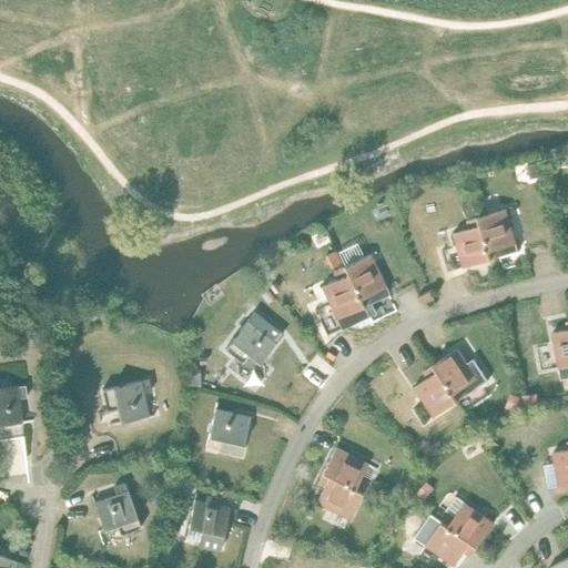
[(567,155),(558,158),(559,166),(567,165),(567,155)]
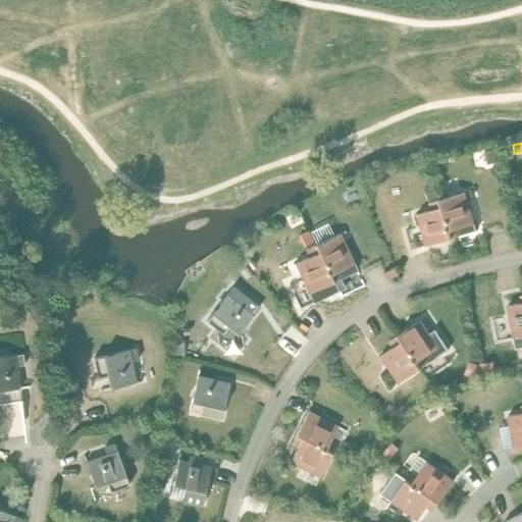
[(433,186),(425,189),(428,199),(436,197),(433,186)]
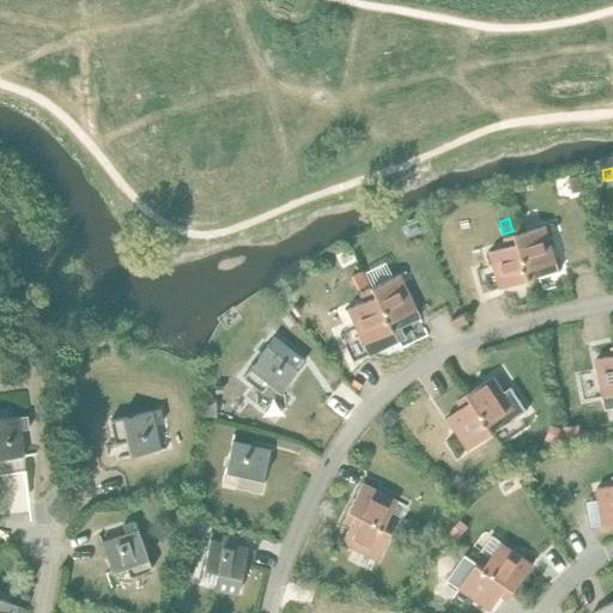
[(517,235),(530,280),(542,277),(560,271),(558,262),(546,225),(517,235)]
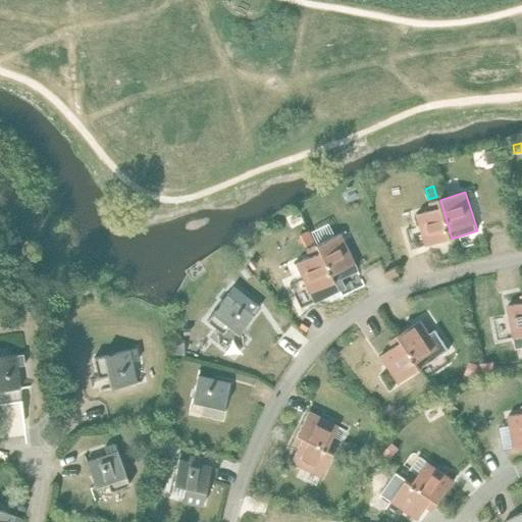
[(452,239),(440,200),(429,203),(431,210),(417,214),(426,246),(452,239)]
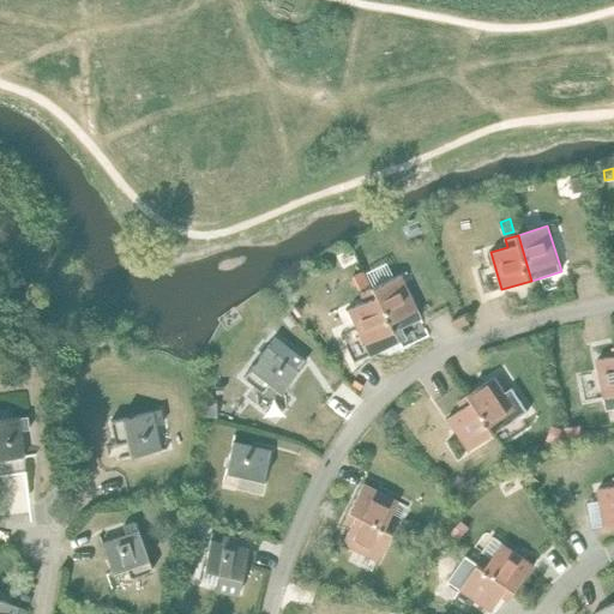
[(362,272),(353,276),(359,289),(368,284),(362,272)]
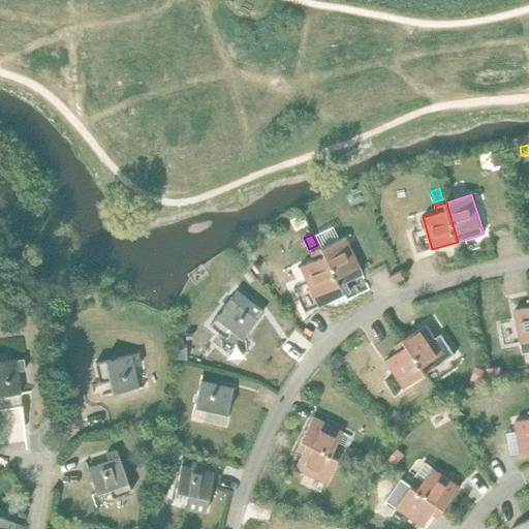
[(338,285),(343,294),(348,291),(344,282),(362,274),(344,237),(320,249),(338,285)]
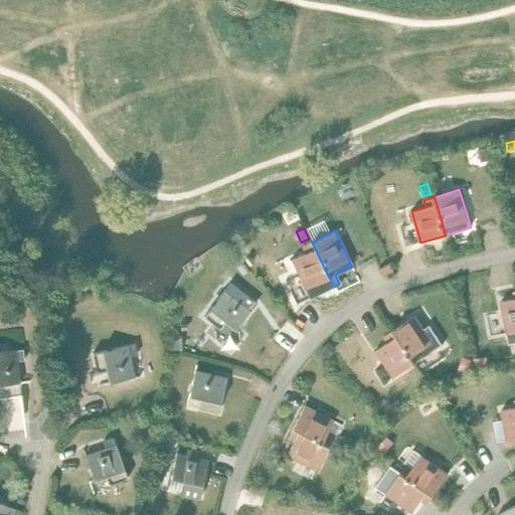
[(310,298),(334,287),(329,278),(312,242),(302,246),(305,253),(291,260),(306,289),(310,298)]
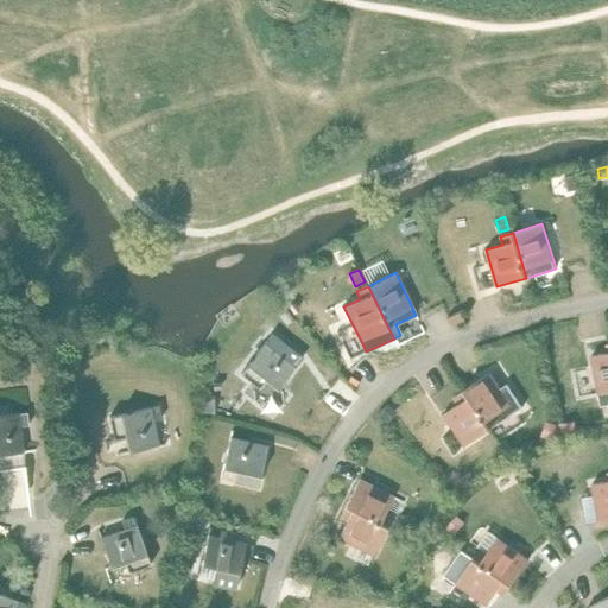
[(461,311),(448,316),(453,327),(466,321),(461,311)]
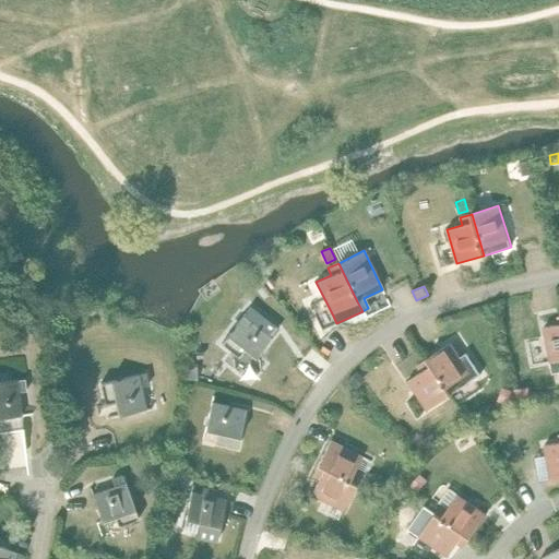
[(250,307),(221,344),(238,357),(245,349),(256,358),(273,335),(277,329),(263,318),(261,321),(257,318),(259,314),(250,307)]
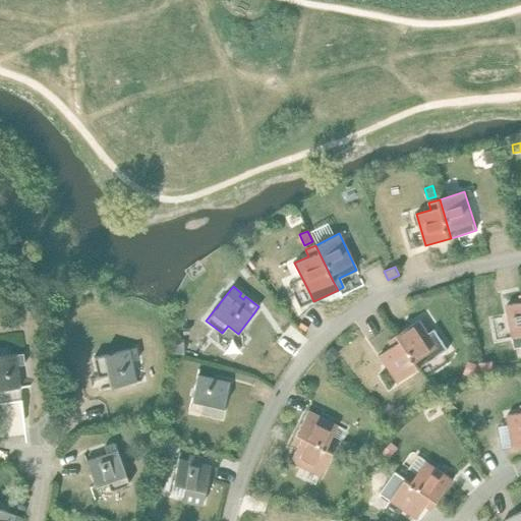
[(520,294),(520,295),(520,298),(520,302),(507,305),(513,338),(515,347),(520,346),(520,294)]
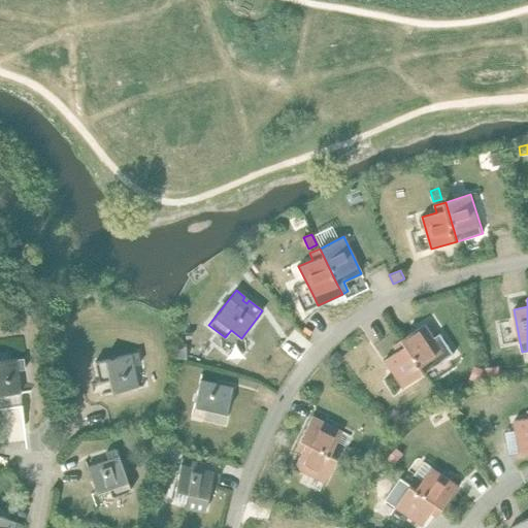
[(425,324),(403,338),(426,372),(435,366),(454,354),(440,333),(434,337),(425,324)]
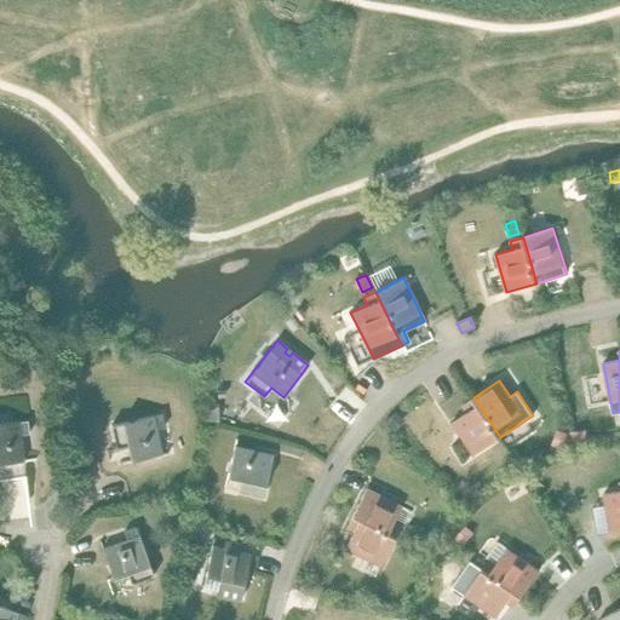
[(500,437),(474,397),(463,405),(468,412),(452,422),(474,454),(500,437)]
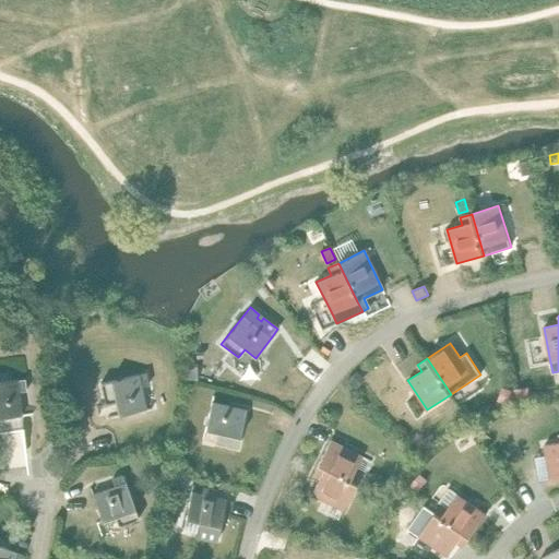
[(145,373),(100,383),(105,405),(115,403),(117,415),(145,409),(141,387),(149,384),(145,373)]
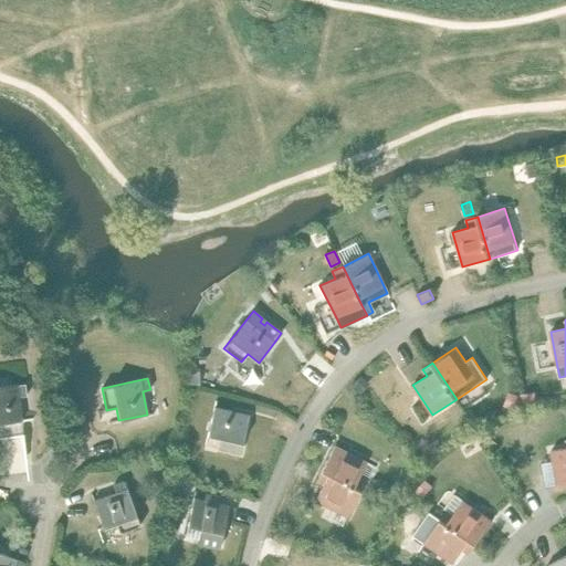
[(0,422),(21,420),(19,397),(27,396),(24,384),(0,387),(0,422)]
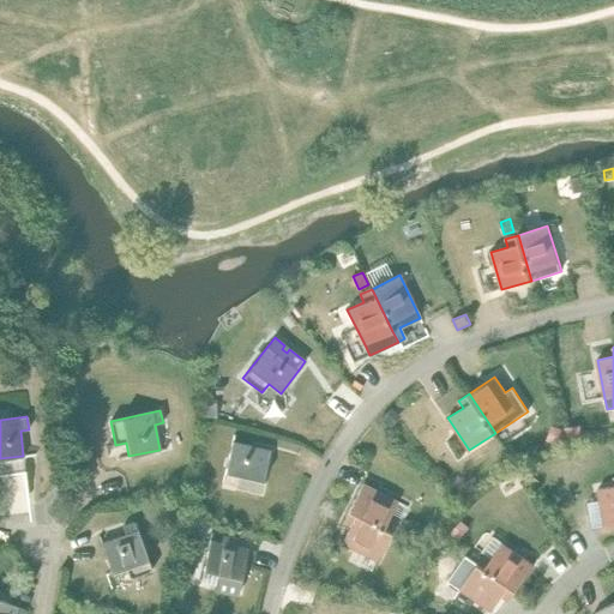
[(232,441),(224,473),(239,475),(236,486),(260,492),(270,450),(232,441)]
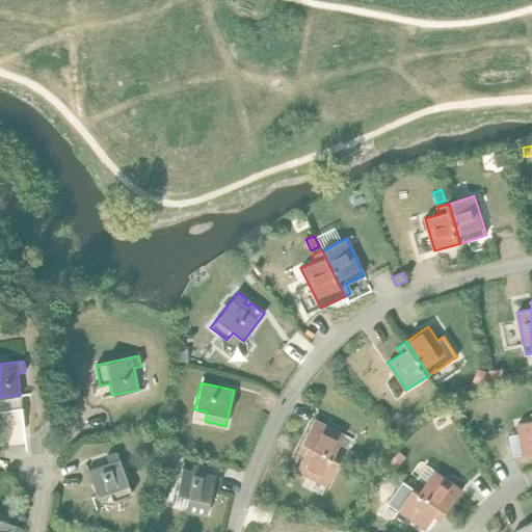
[(314,419),(302,442),(339,461),(343,452),(337,448),(344,434),(314,419)]
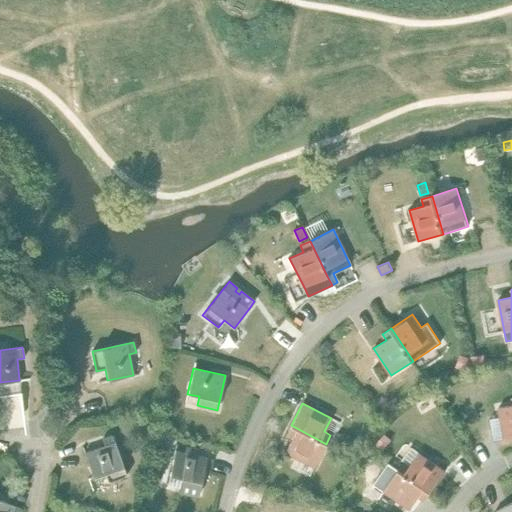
[(511,438),(511,405),(498,408),(504,440),(511,438)]
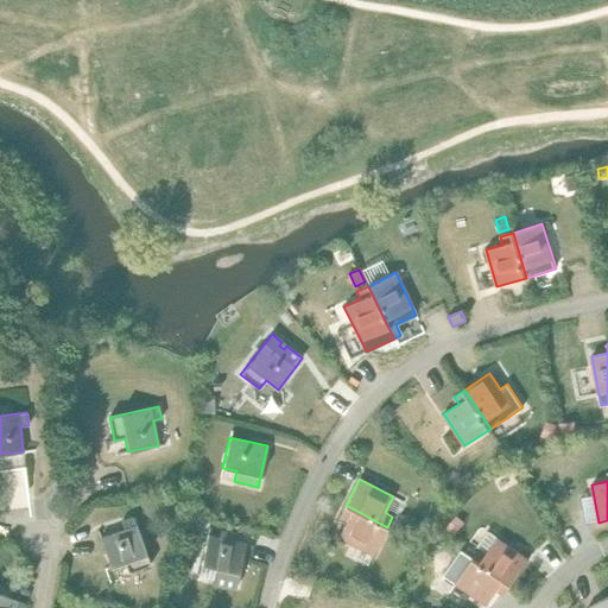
[(175,495),(165,501),(172,511),(182,505),(175,495)]
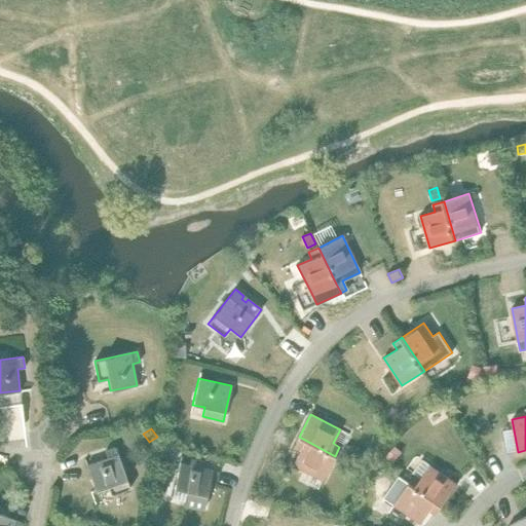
[(335,456),(299,437),(293,448),(300,451),(293,464),(323,480),(335,456)]
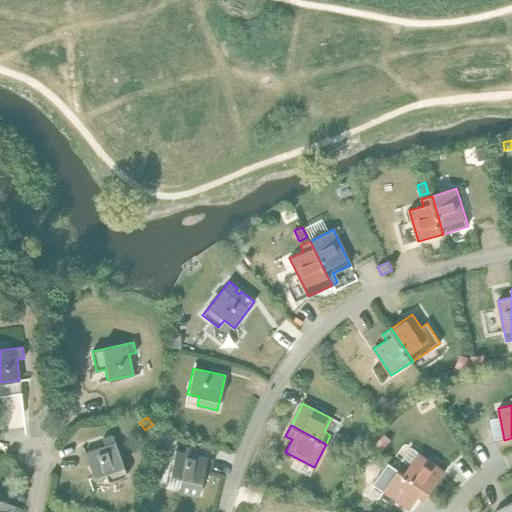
[(104,445),(84,453),(93,478),(103,473),(107,482),(126,475),(112,435),(102,439),(104,445)]
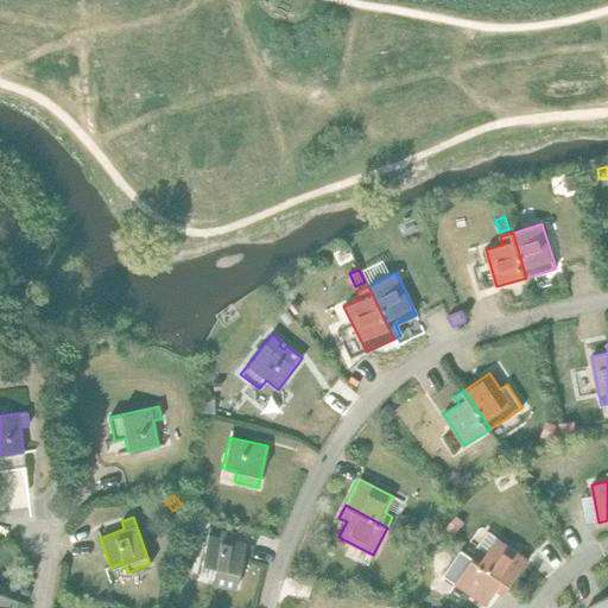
[(198,521),(183,518),(181,532),(196,536),(198,521)]
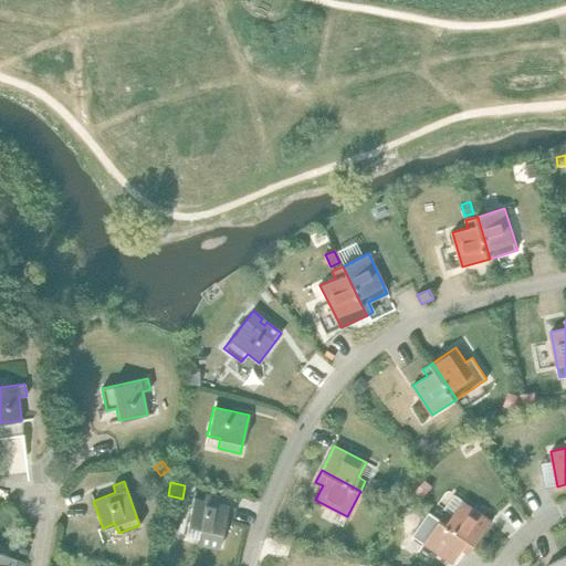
[(192,496),(187,525),(200,527),(197,542),(219,546),(228,504),(192,496)]
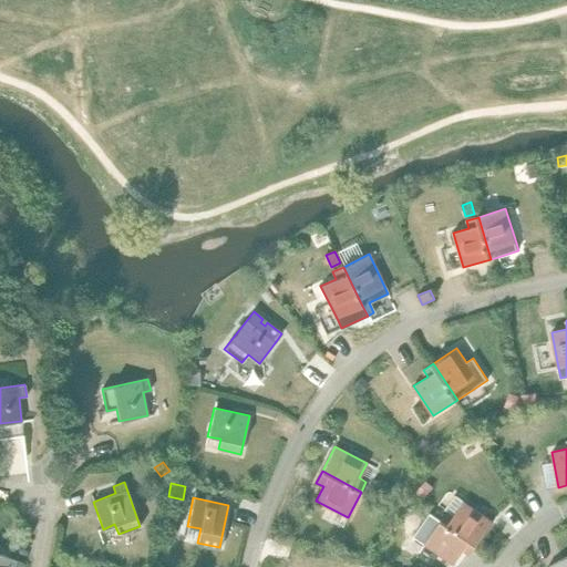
[(441,521),(477,546),(493,522),(464,502),(454,515),(447,511),(441,521)]
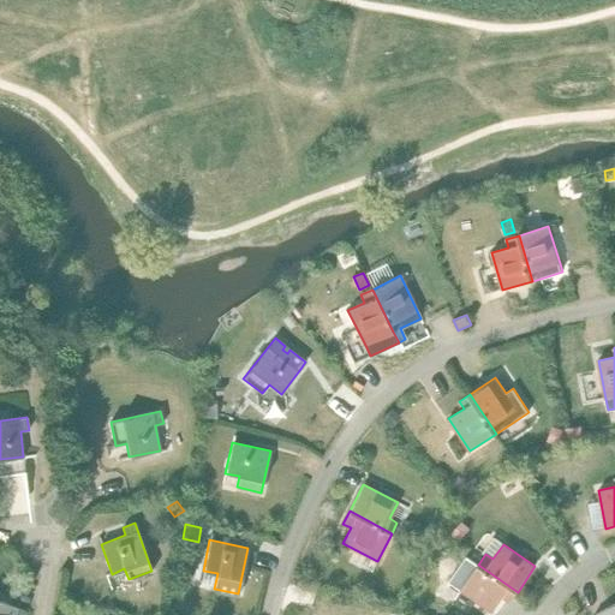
[(518,592),(478,565),(461,590),(493,613),(503,597),(511,602),(518,592)]
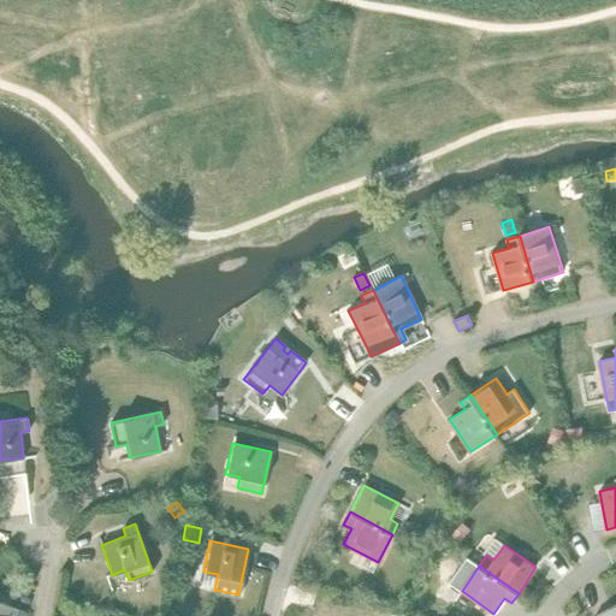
[(0,600),(0,615),(23,615),(25,611),(0,600)]
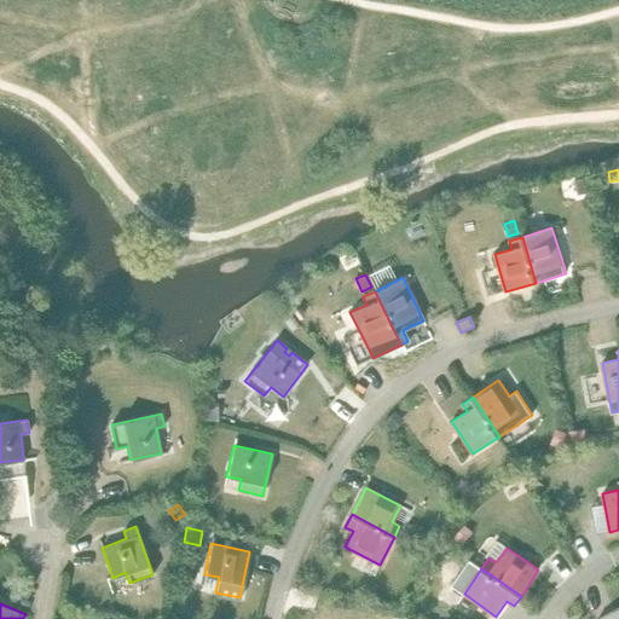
[(618,618),(618,607),(597,618),(618,618)]
